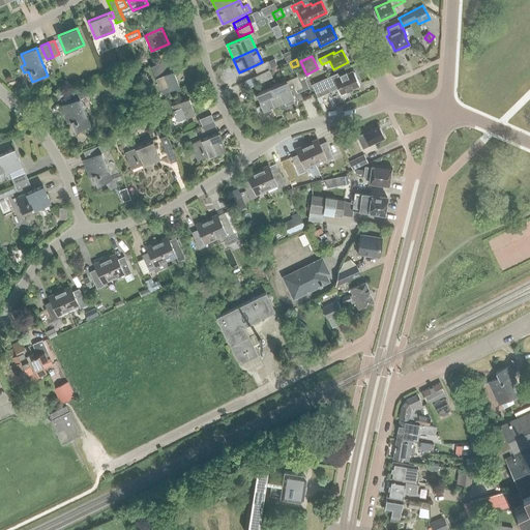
[(163,61),(151,66),(154,72),(168,67),(165,60),(163,61)]
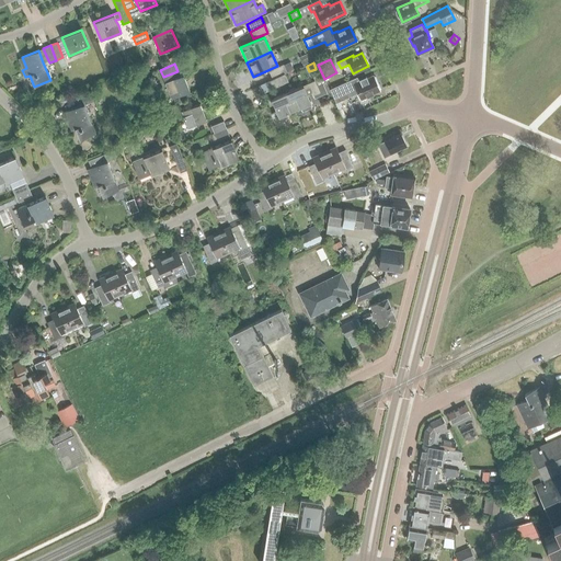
[(287,72),(283,65),(268,71),(272,79),(287,72)]
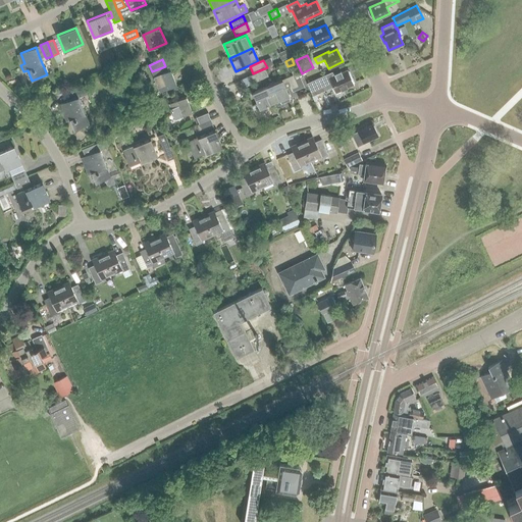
[(165,66),(152,71),(153,76),(159,92),(176,85),(170,69),(167,70),(165,66)]
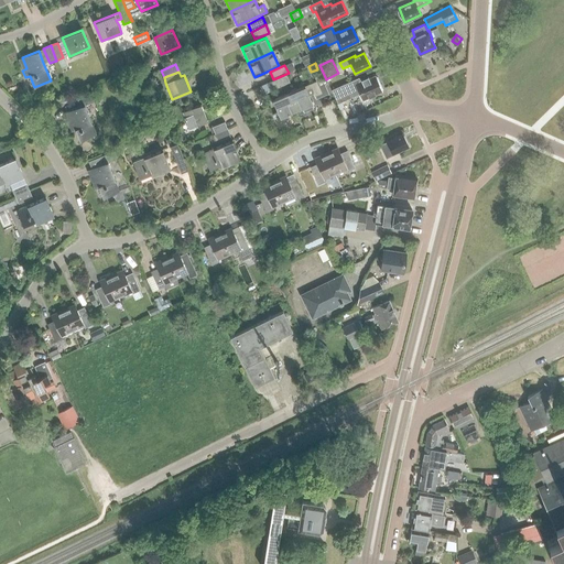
[(290,82),(285,74),(270,82),(274,88),(290,82)]
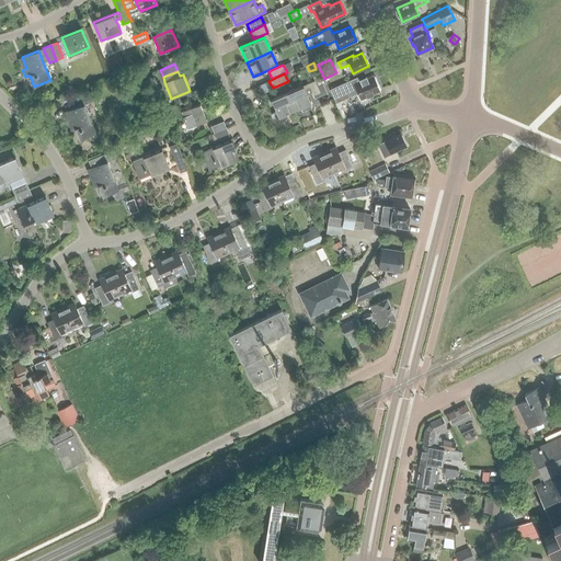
[(357,77),(330,90),(336,103),(348,98),(345,93),(355,89),(357,93),(359,100),(379,90),(378,89),(379,87),(378,83),(376,83),(373,77),(373,76),(366,78),(366,76),(365,77),(359,80),(359,79),(358,79),(359,81),(358,82),(357,77)]
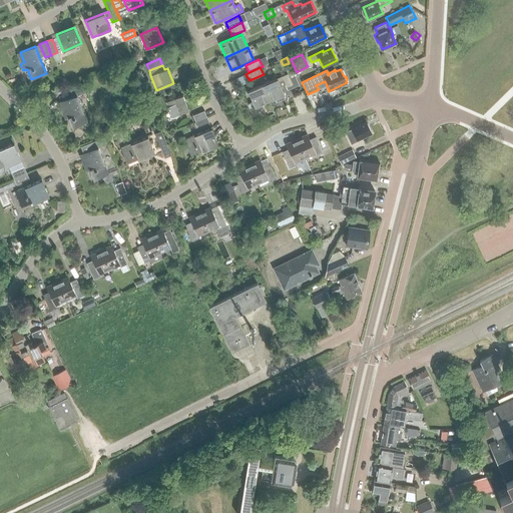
[(287,74),(282,76),(284,80),(287,87),(288,89),(299,85),(296,77),(291,79),(289,74),(288,73),(287,74)]
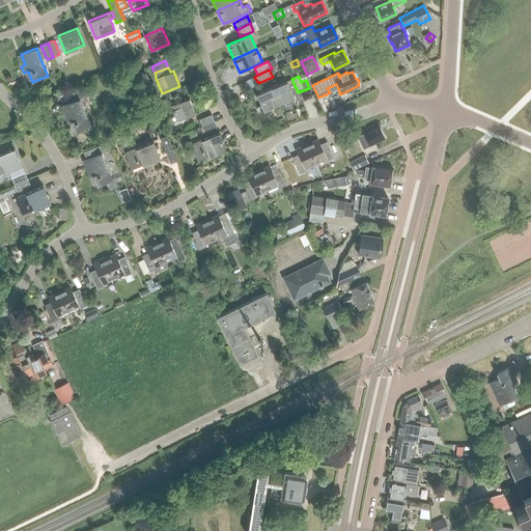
[(286,81),(272,88),(279,105),(284,103),(285,106),(295,102),(294,99),(288,85),(294,83),(291,79),(286,81)]
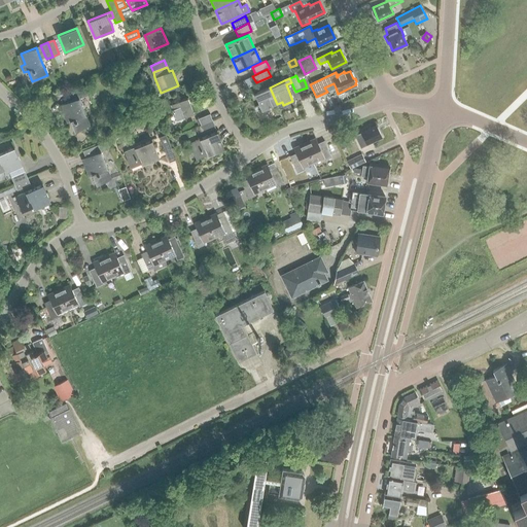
[(78,99),(89,95),(85,88),(72,93),(74,99),(63,104),(67,114),(64,116),(66,123),(70,121),(74,132),(90,126),(78,99)]
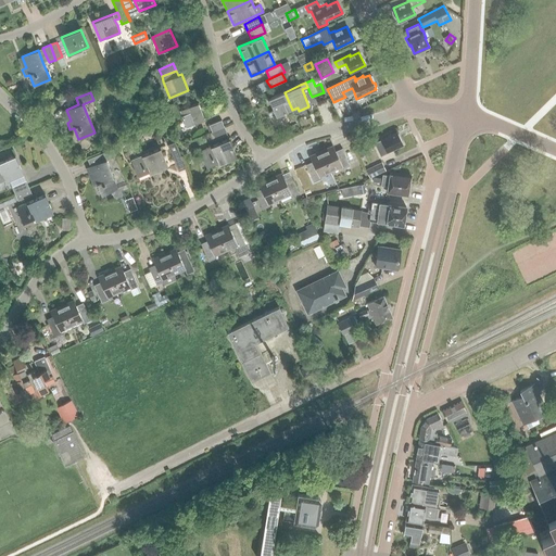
[(292,110),(285,92),(268,99),(276,116),(292,110)]
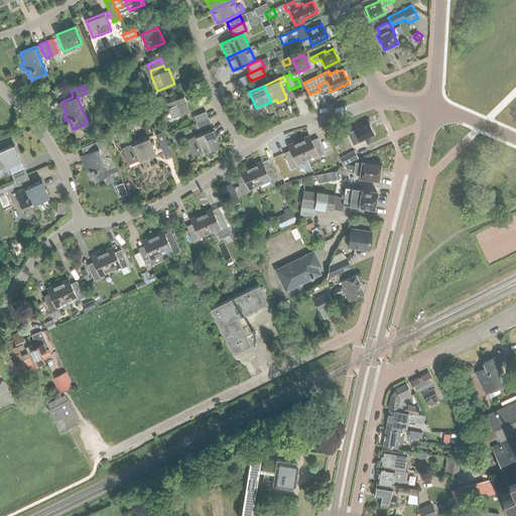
[(166,102),(172,117),(189,111),(183,96),(166,102)]
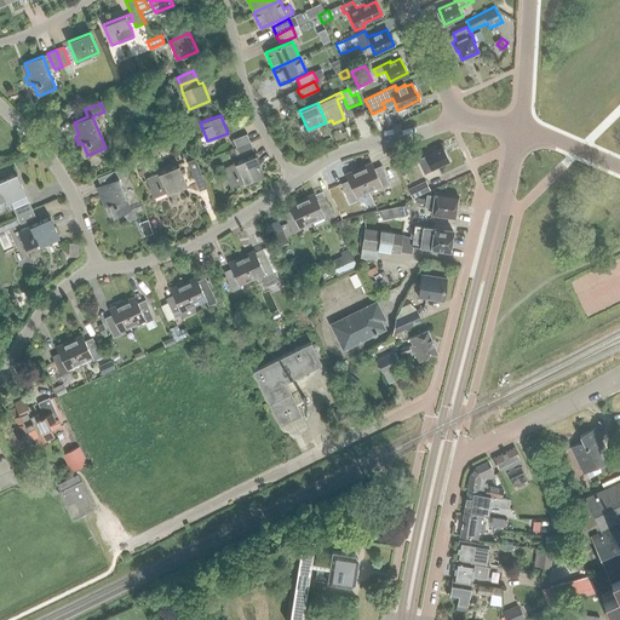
[(246,133),(233,139),(236,147),(250,142),(246,133)]
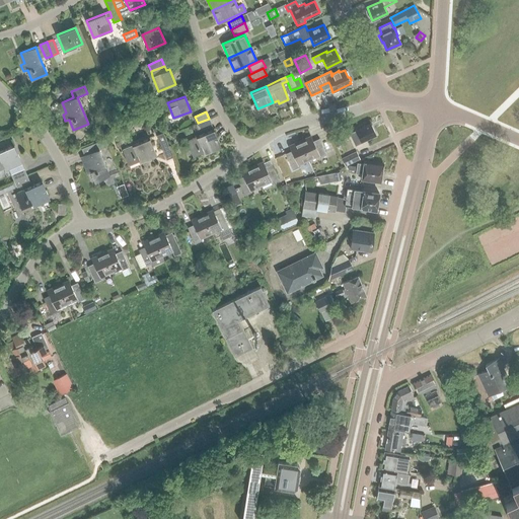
[(198,123),(196,124),(199,131),(212,125),(209,119),(198,123)]
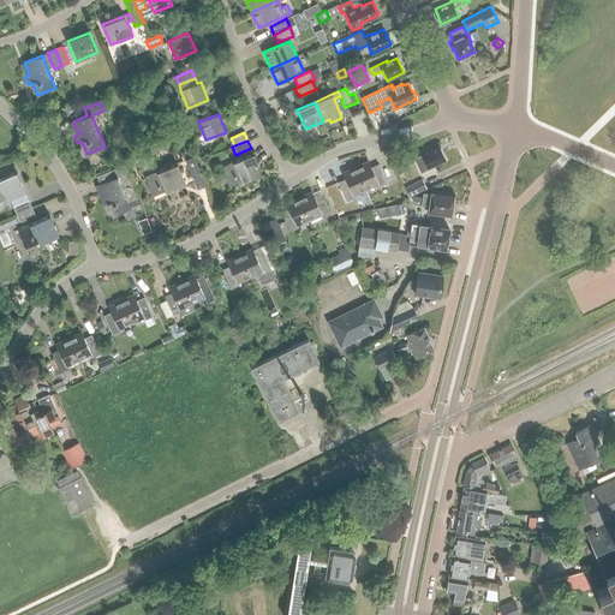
[(422,155),(415,159),(417,165),(424,161),(428,168),(445,160),(439,147),(422,154),(422,155)]
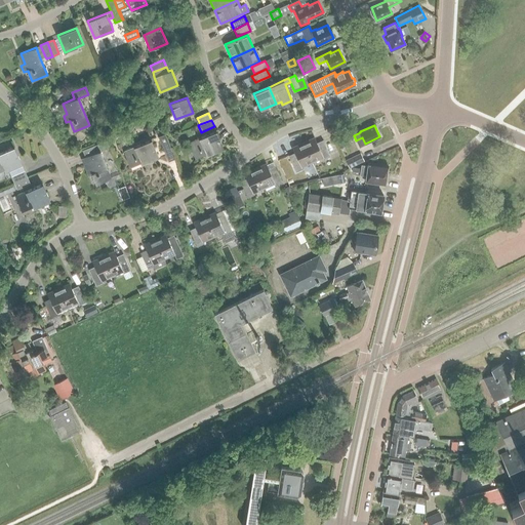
[(211,151),(223,147),(215,131),(189,143),(195,158),(205,154),(206,157),(213,155),(211,151)]
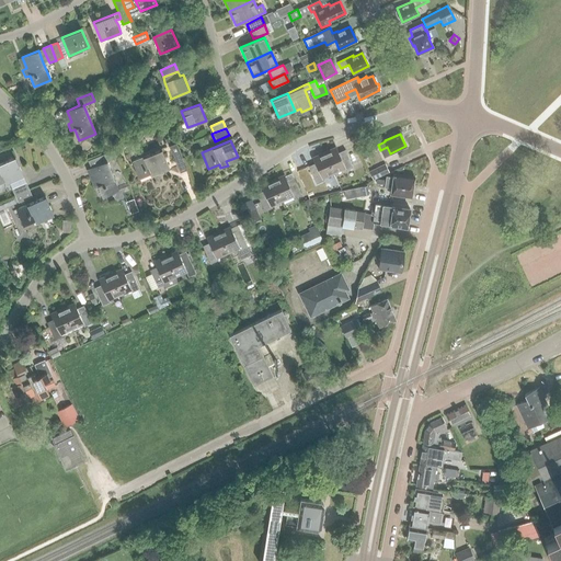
[(169,146),(174,160),(182,158),(176,144),(169,146)]
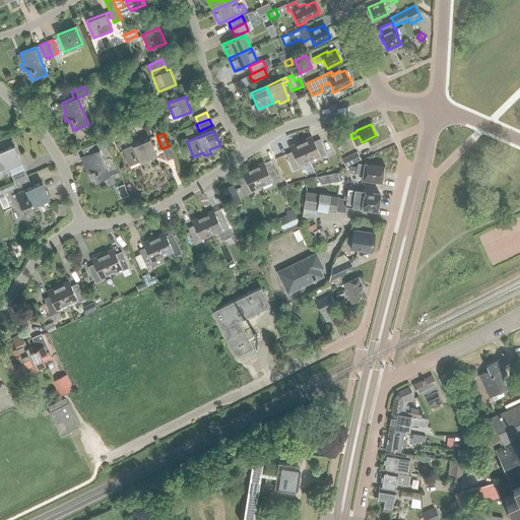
[(311,137),(301,141),(309,159),(319,155),(320,157),(327,154),(321,142),(315,145),(311,137)]
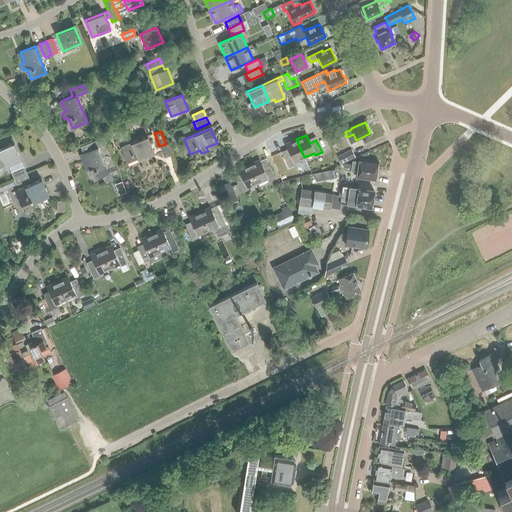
[(143,155),(153,151),(147,136),(120,147),(126,162),(136,158),(138,162),(144,159),(143,155)]
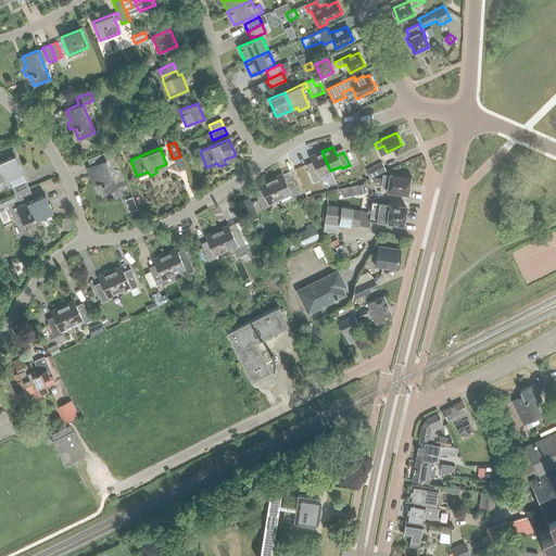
[(97,185),(101,196),(117,189),(105,160),(116,155),(113,149),(99,154),(102,161),(89,166),(95,177),(90,179),(93,186),(97,185)]
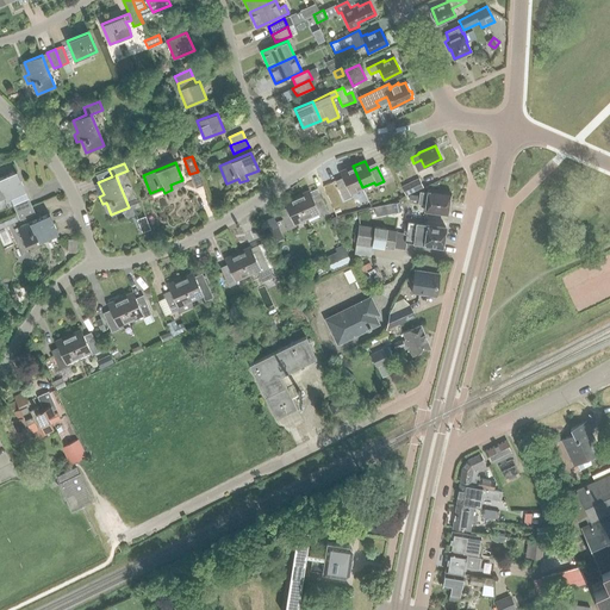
[(362,187),(353,166),(340,172),(344,181),(337,185),(343,200),(352,195),(350,193),(362,187)]
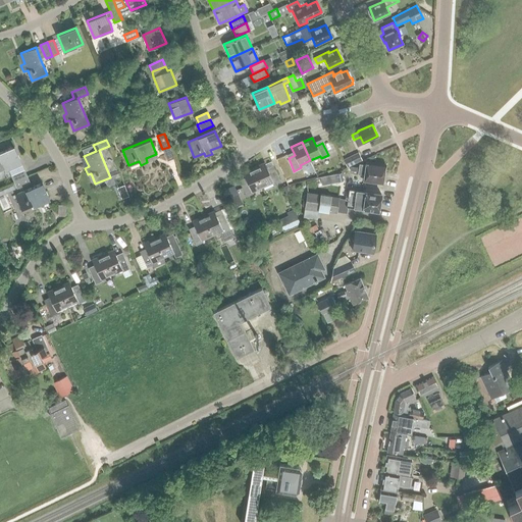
[(13,146),(0,152),(0,169),(3,168),(5,172),(11,169),(10,165),(20,161),(13,146)]
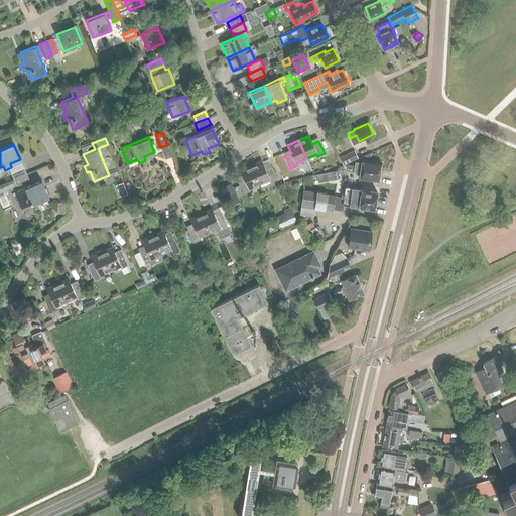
[(355,149),(339,156),(343,164),(358,157),(355,149)]
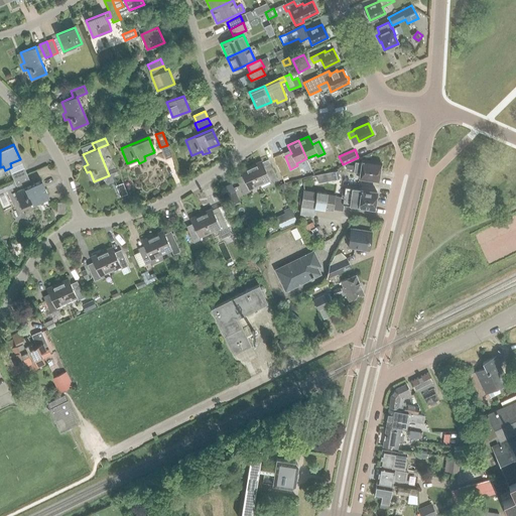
[(359,178),(378,181),(381,162),(362,160),(361,162),(355,162),(353,172),(360,173),(359,178)]
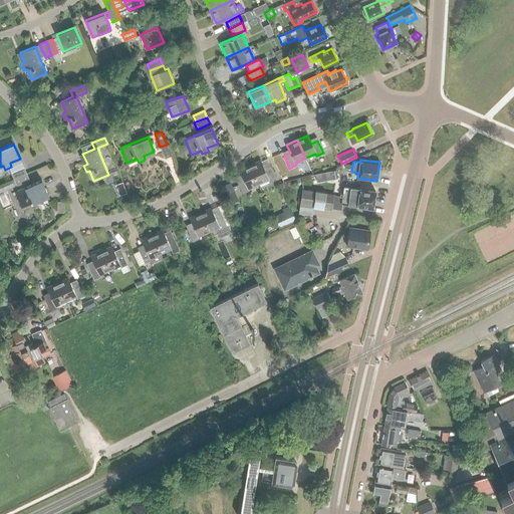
[(250,166),(258,184),(268,179),(269,182),(276,179),(270,166),(264,169),(260,161),(250,166)]
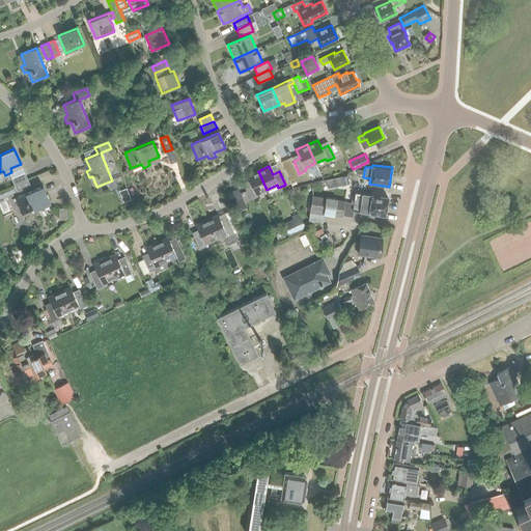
[(267,190),(258,171),(247,175),(251,185),(245,187),(250,200),(257,197),(256,194),(267,190)]
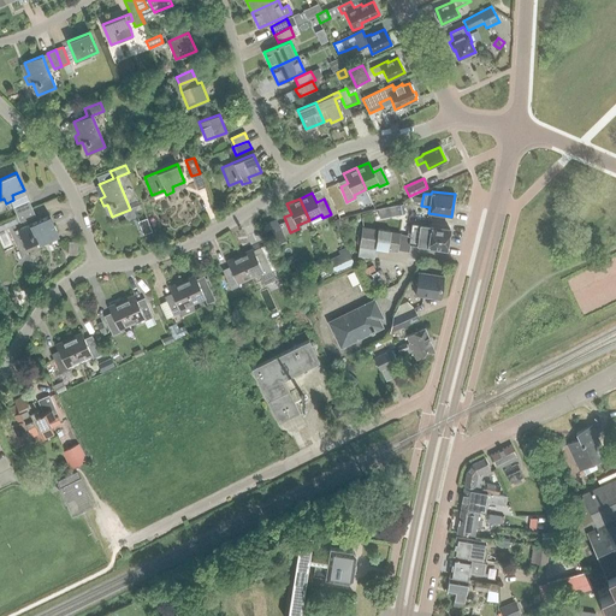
[(13,207),(16,214),(31,208),(29,200),(13,207)]
